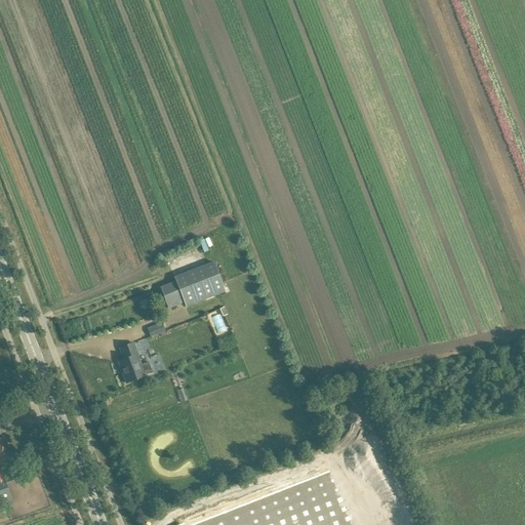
[(176,282),(161,288),(169,309),(184,303),(186,307),(226,291),(214,263),(174,278),(176,282)]
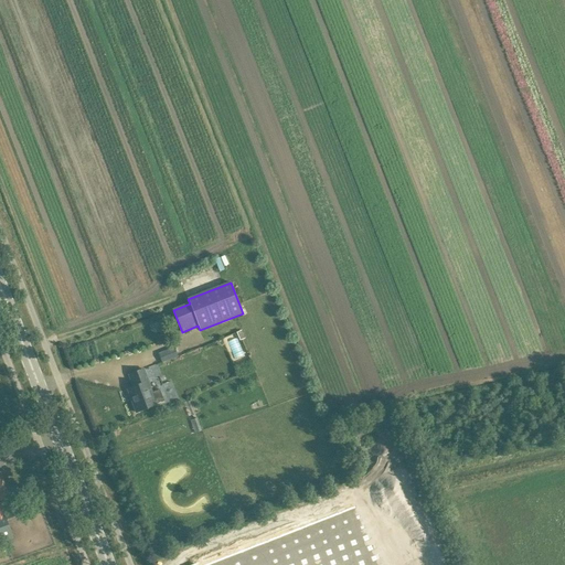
[(241,339),(245,338),(243,330),(224,338),(233,360),(246,354),(241,339)]
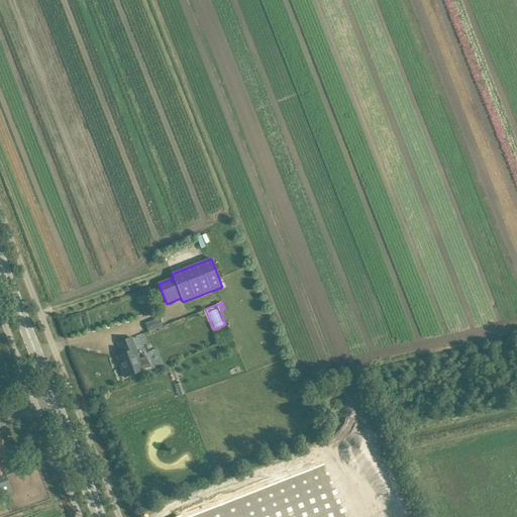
[(145,323),(148,332),(164,327),(160,317),(145,323)]
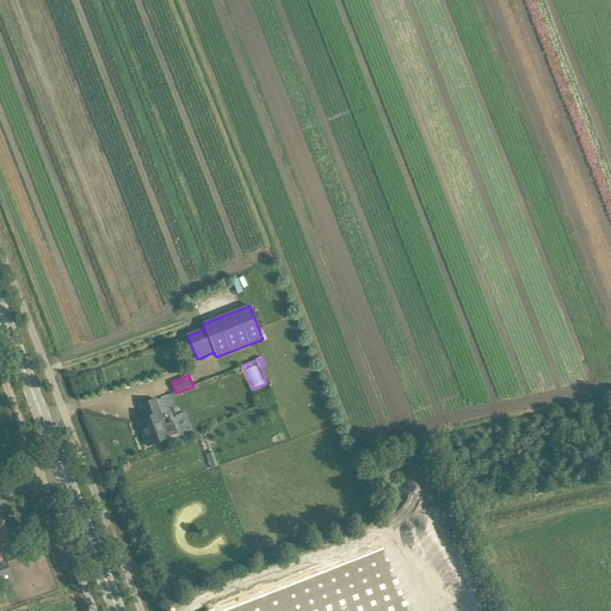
[(154,399),(150,400),(140,405),(144,418),(137,421),(141,431),(143,430),(149,445),(147,445),(148,446),(171,437),(177,434),(172,423),(161,426),(156,414),(160,413),(154,399)]
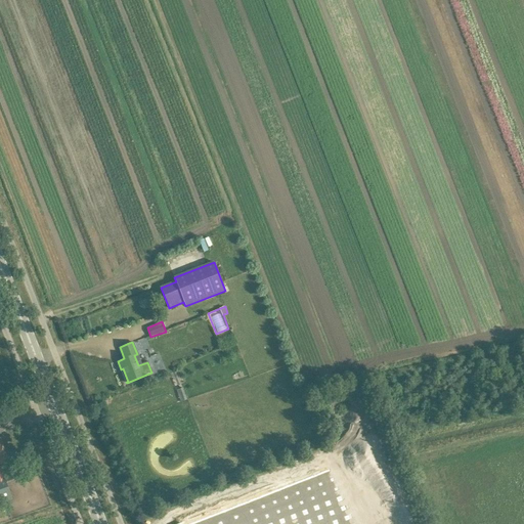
[(183,388),(177,390),(181,401),(186,399),(183,388)]
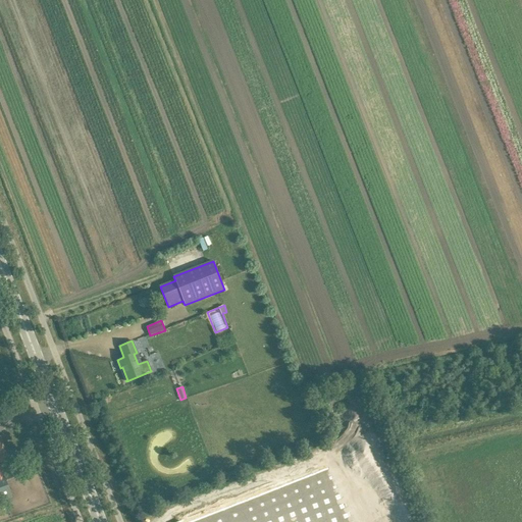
[(0,502),(12,498),(4,474),(3,474),(0,466),(0,462),(9,459),(1,436),(0,436),(0,502)]
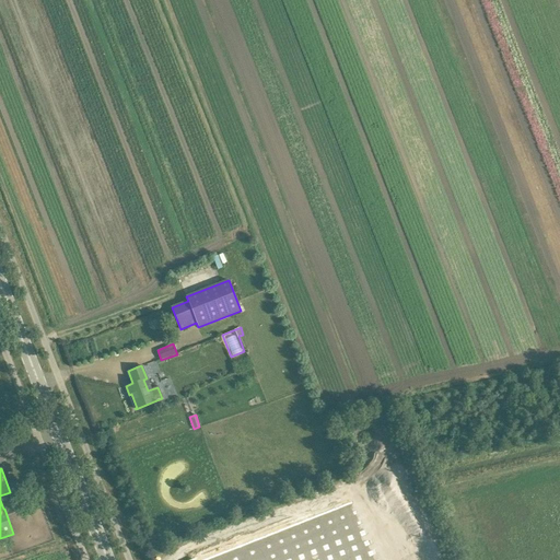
[(373,559),(351,502),(203,559),(198,559),(197,557),(190,559),(373,559)]
